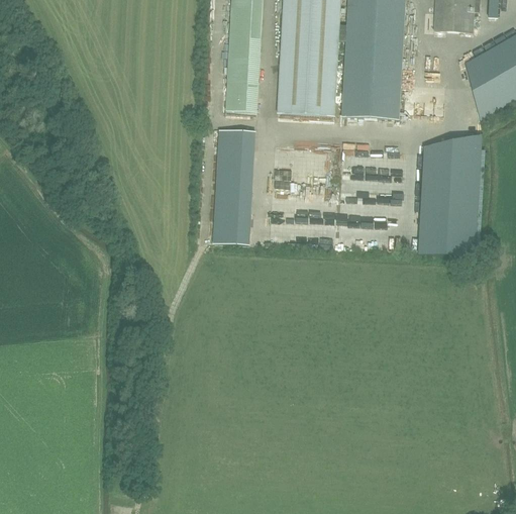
[(338,25),(339,0),(283,0),(277,113),(333,116),(338,40),(345,40),(341,117),(398,120),(405,0),(347,0),(346,25),(338,25)]
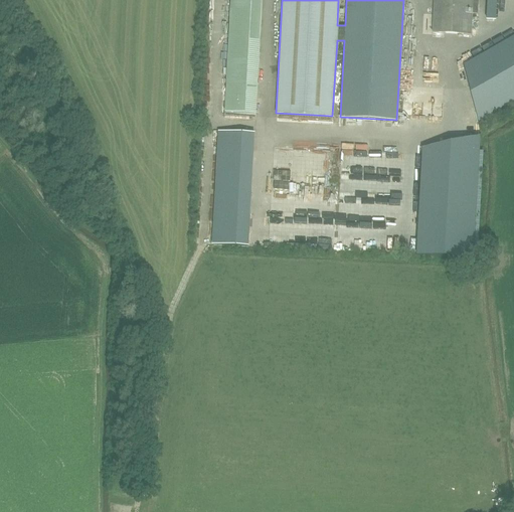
[(433,0),(432,30),(471,32),(472,11),(477,12),(478,0),(433,0)]
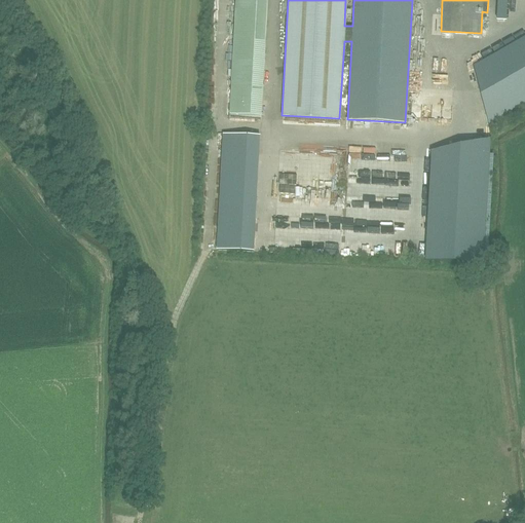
[(488,123),(524,102),(524,35),(473,65),(488,123)]
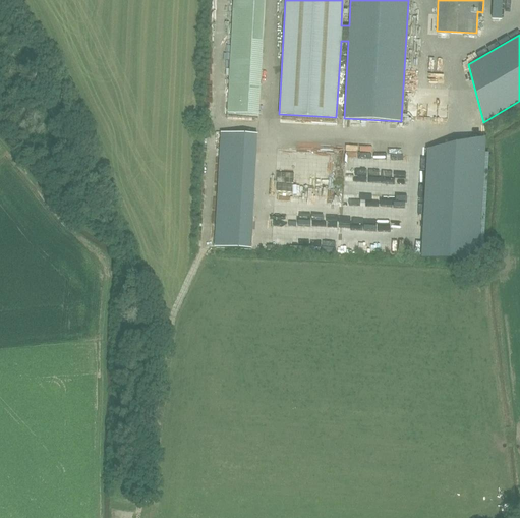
[(227,112),(257,113),(262,51),(231,50),(227,112)]
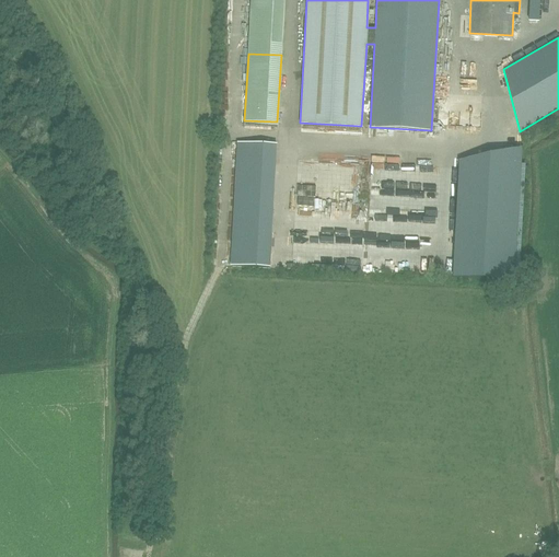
[(521,146),(458,159),(452,275),(513,278),(521,146)]
